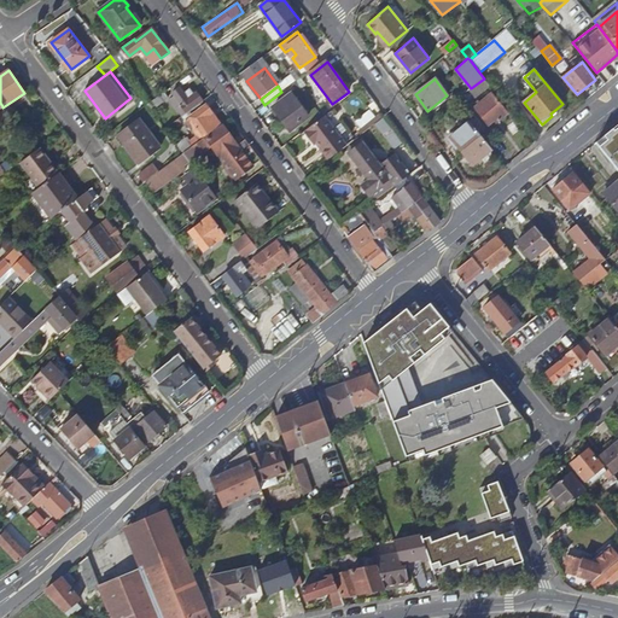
[(182,116),(186,114),(199,103),(203,100),(197,93),(194,94),(190,89),(184,93),(180,88),(172,94),(174,97),(170,99),(182,116)]
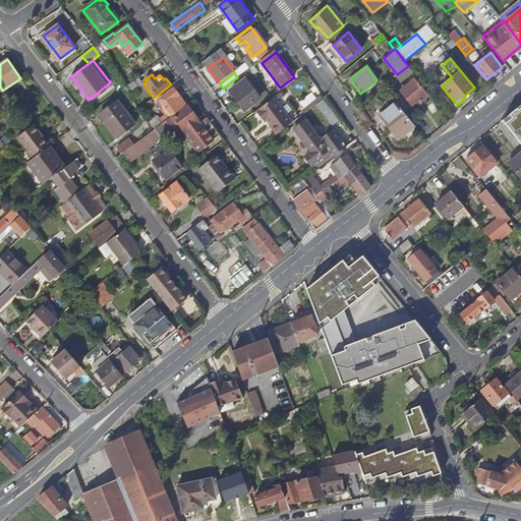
[(124,89),(127,93),(141,82),(138,77),(124,89)]
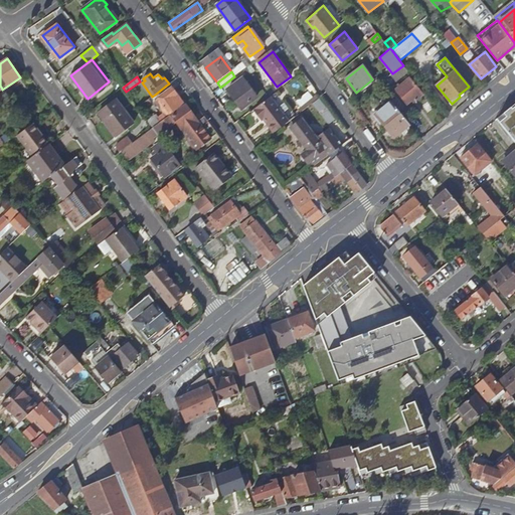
[(242,109),(256,98),(242,78),(227,90),(242,109)]
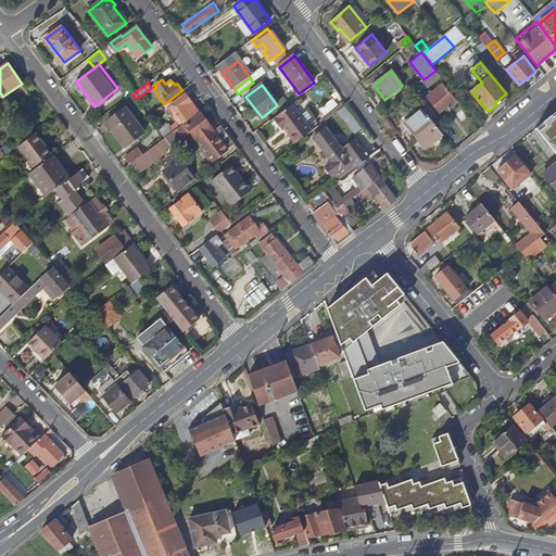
[(449,110),(457,102),(442,85),(434,91),(433,89),(429,92),(430,95),(427,98),(440,113),(447,108),(449,110)]
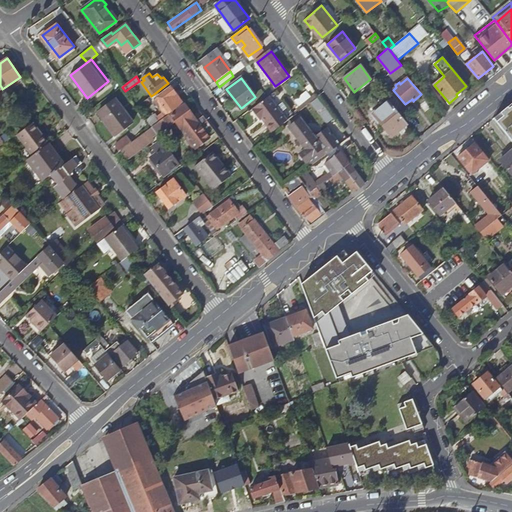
[(165,85),(154,94),(157,98),(168,89),(165,85)]
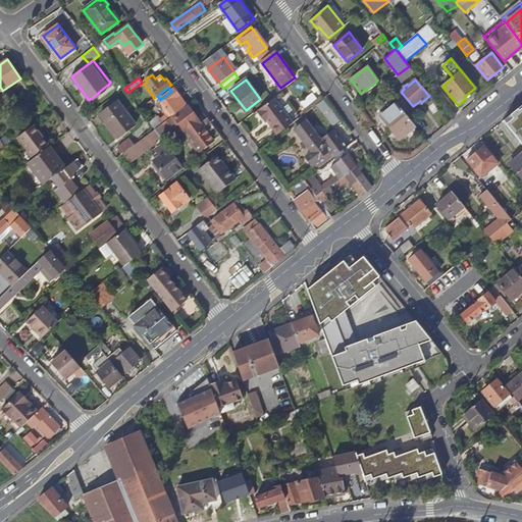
[(158,108),(164,116),(167,120),(173,115),(187,106),(173,89),(171,91),(160,100),(165,105),(164,106),(163,105),(161,105),(158,108)]
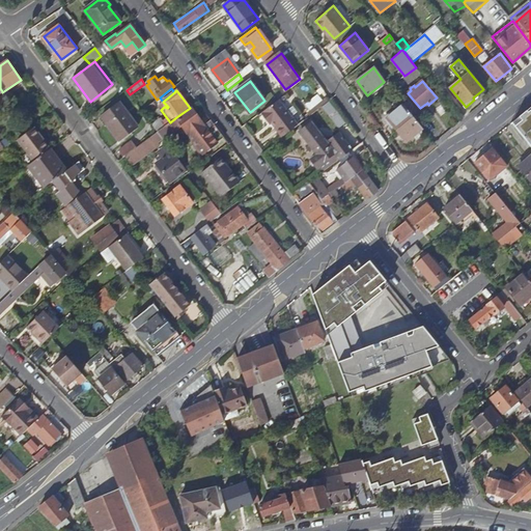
[(282,137),(298,126),(279,100),(278,101),(261,113),(269,124),(272,122),(282,137)]
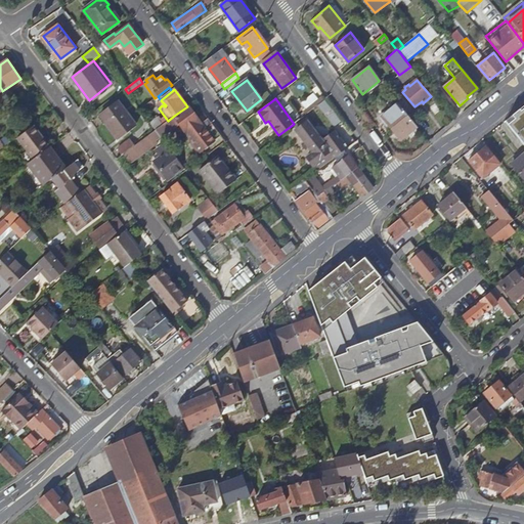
[(118,139),(136,125),(118,101),(100,115),(118,139)]
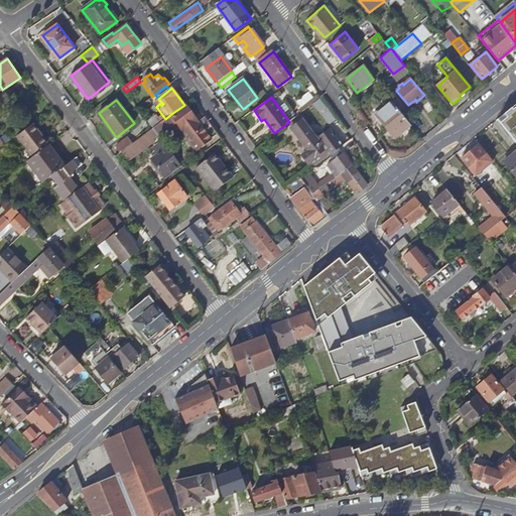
[(149,100),(141,106),(144,109),(152,103),(149,100)]
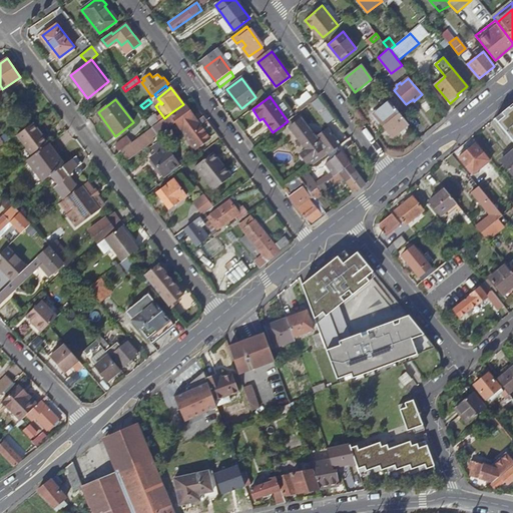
[(408,123),(390,101),(374,114),(392,136),(408,123)]
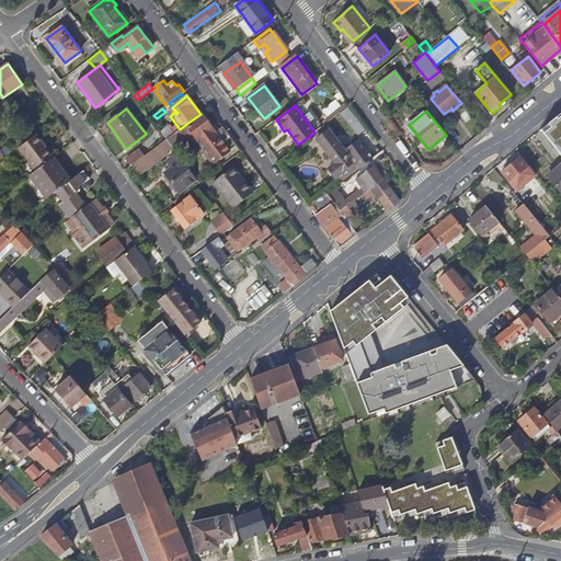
[(560,113),(549,123),(552,127),(545,134),(560,153),(560,113)]
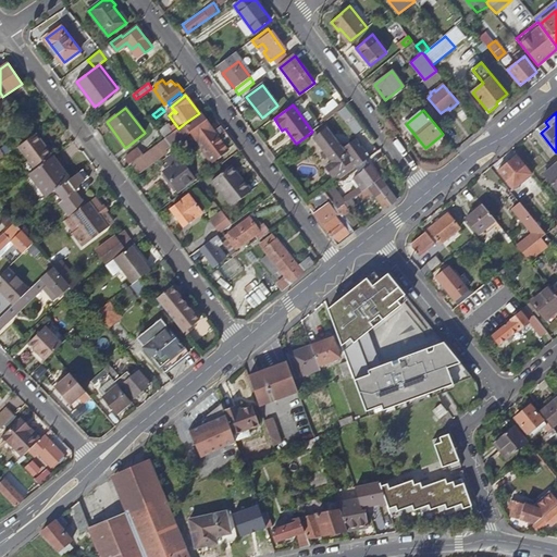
[(235,145),(222,126),(214,132),(201,114),(186,125),(185,123),(178,128),(177,128),(183,136),(190,131),(213,161),(235,145)]
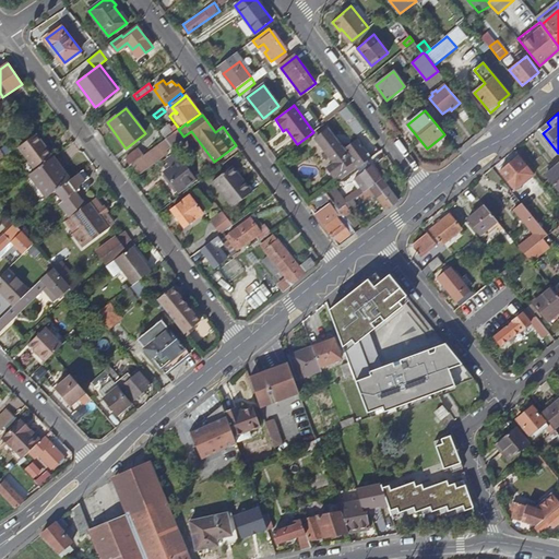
[(550,127),(547,122),(539,129),(543,133),(550,127)]
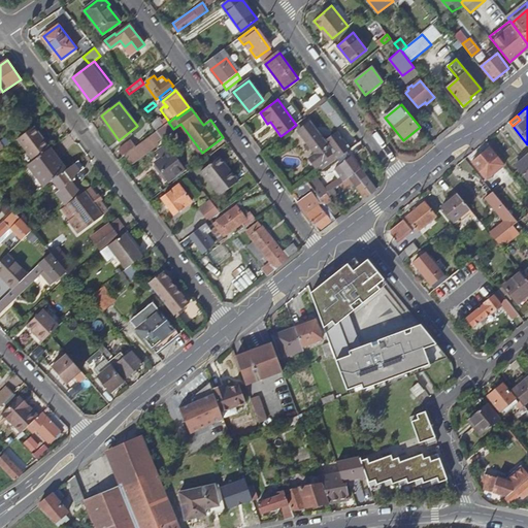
[(157,131),(168,122),(169,122),(166,118),(161,121),(159,118),(152,124),(157,131)]
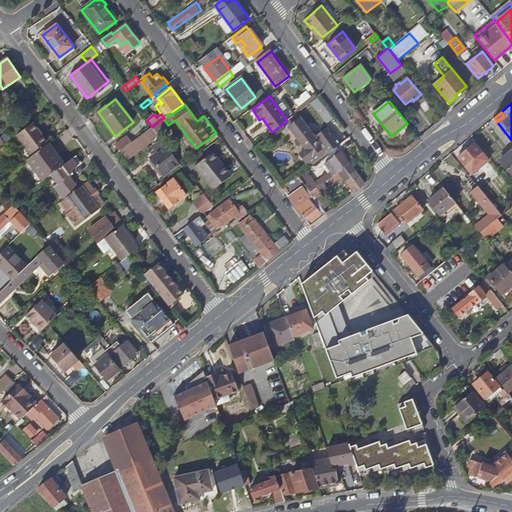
[(28,127),(30,126),(36,122),(33,117),(25,123),(28,127)]
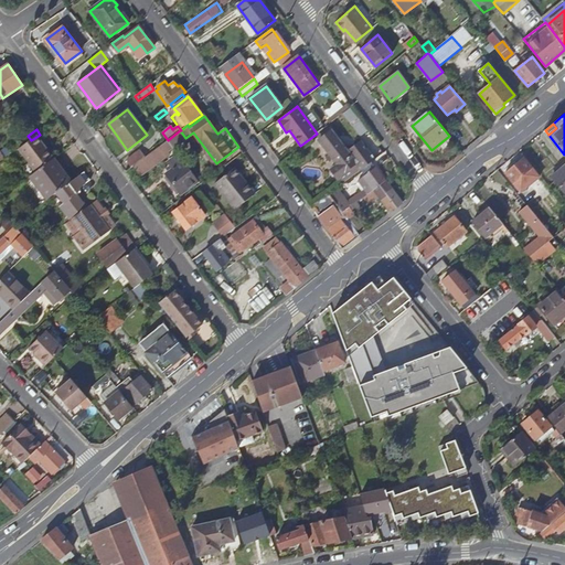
[(180,130),(168,140),(173,147),(185,138),(180,130)]
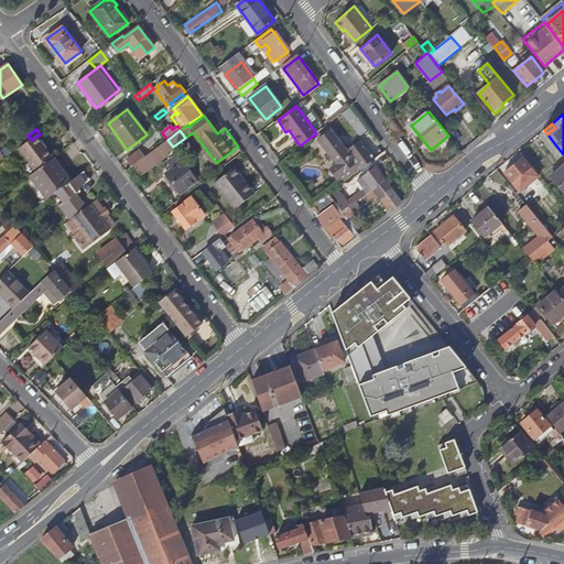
[(340,184),(360,170),(375,159),(364,143),(356,149),(354,145),(350,148),(344,148),(331,130),(318,140),(337,164),(331,170),(340,184)]
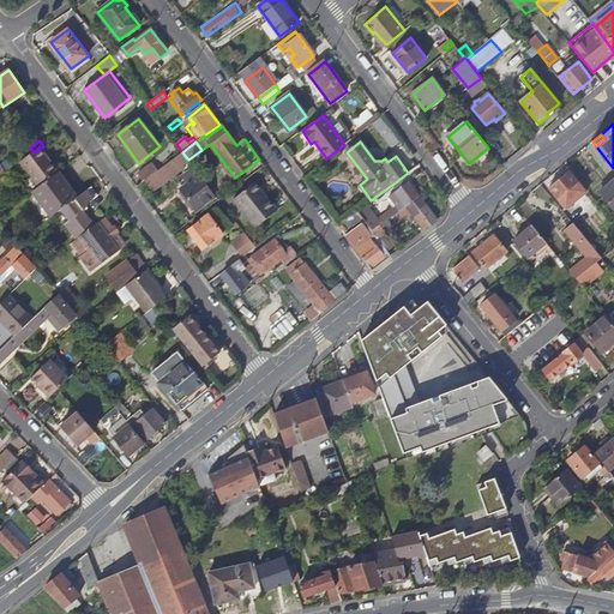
[(40,187),(55,175),(36,151),(34,152),(20,163),(40,187)]
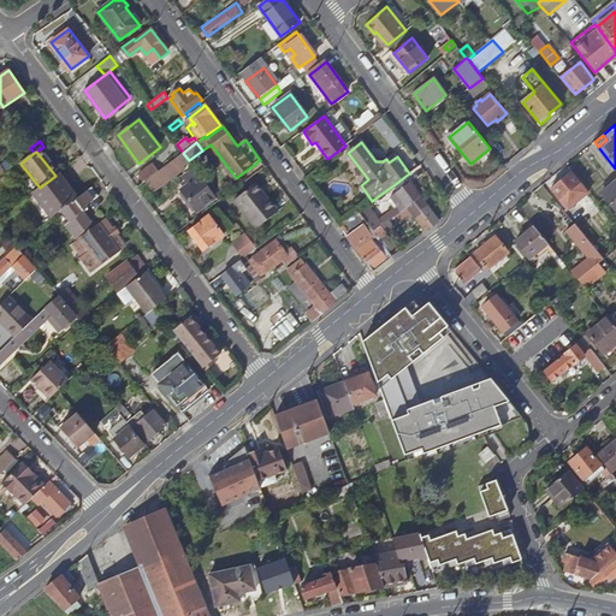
[(173,160),(158,171),(146,179),(154,190),(181,171),(173,160)]
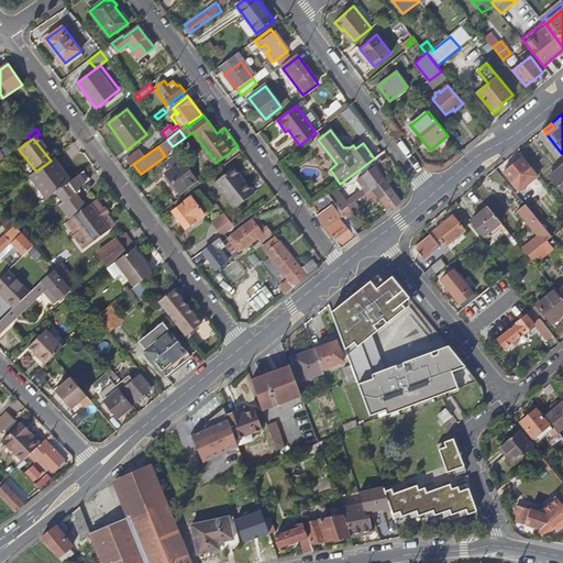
[(133,164),(144,156),(139,150),(127,159),(131,166),(133,164)]
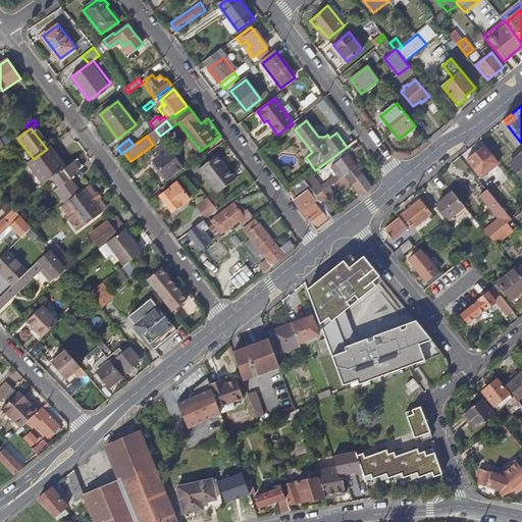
[(183,166),(165,143),(158,148),(163,155),(154,162),(166,178),(183,166)]
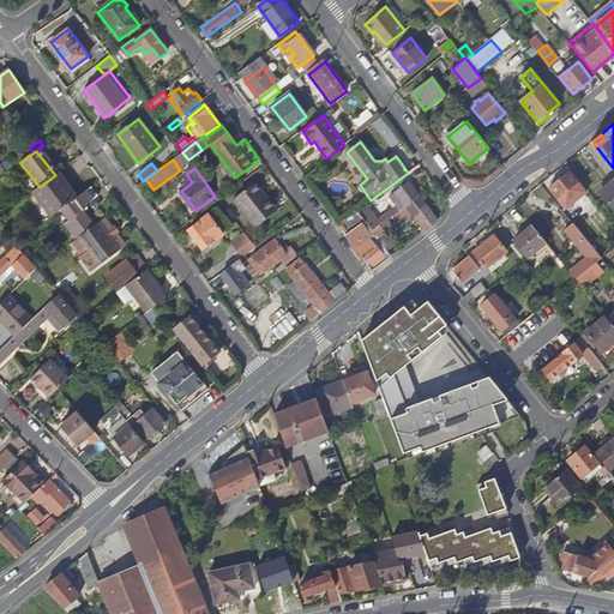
[(566,209),(587,192),(570,172),(549,188),(566,209)]
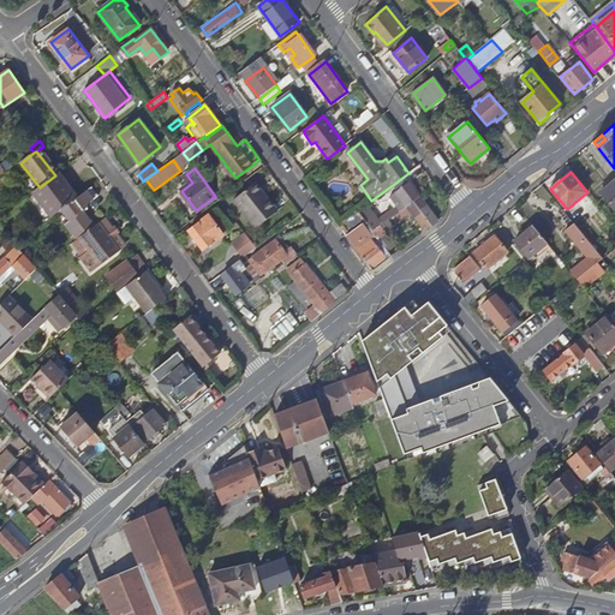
[(52,218),(58,213),(77,198),(71,190),(69,191),(55,175),(40,187),(33,192),(52,218)]
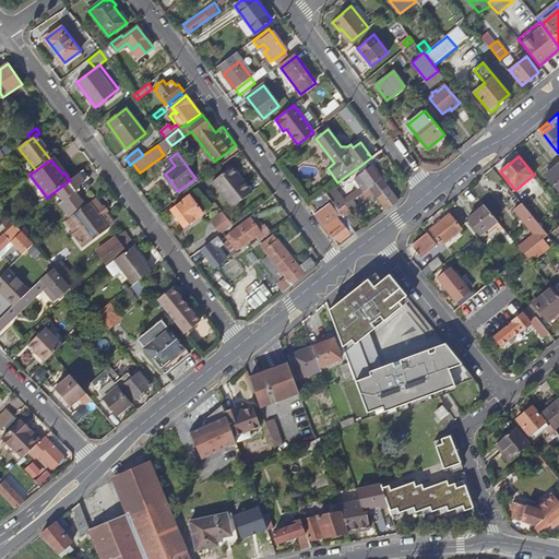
[(558,164),(546,175),(558,190),(558,164)]
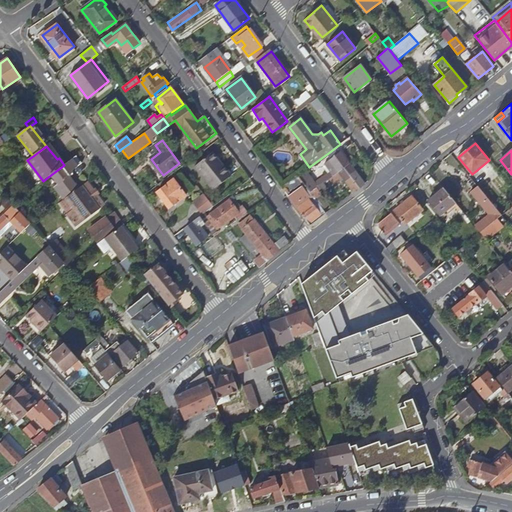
[(141,164),(146,159),(140,152),(134,157),(141,164)]
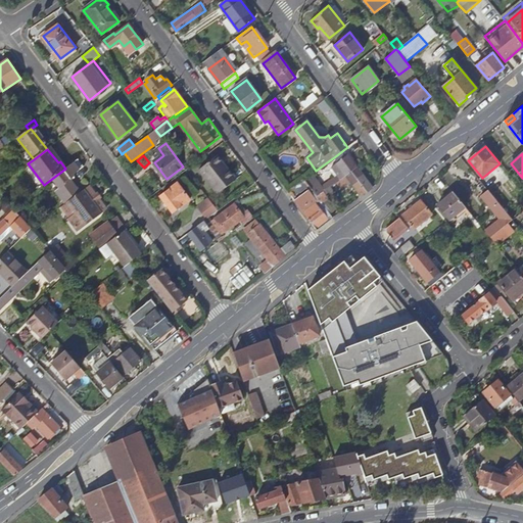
[(346,175),(357,168),(347,155),(337,163),(343,172),(346,175)]
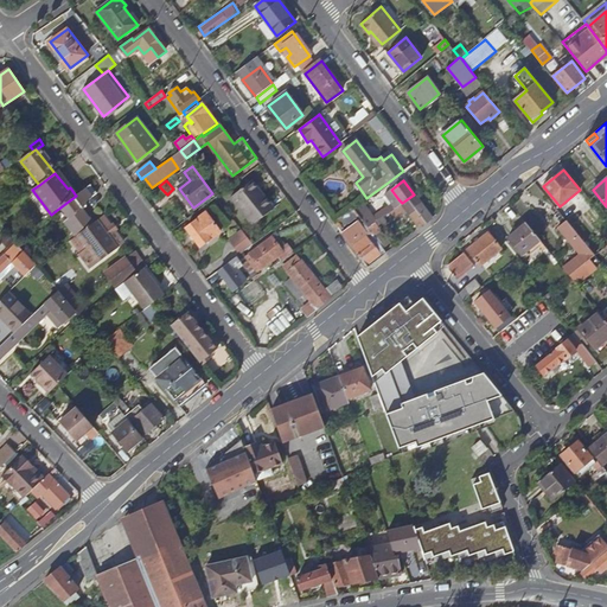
[(77,235),(94,223),(83,210),(87,208),(84,204),(102,190),(95,181),(76,196),(57,210),(77,235)]
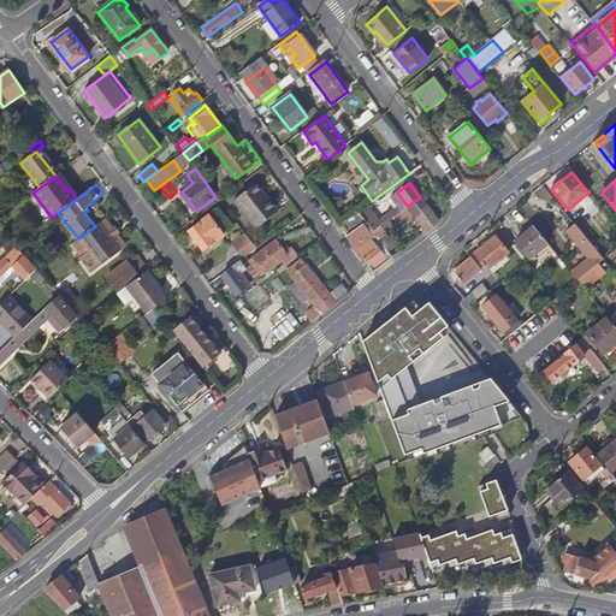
[(256,184),(254,187),(260,196),(264,194),(256,184)]
